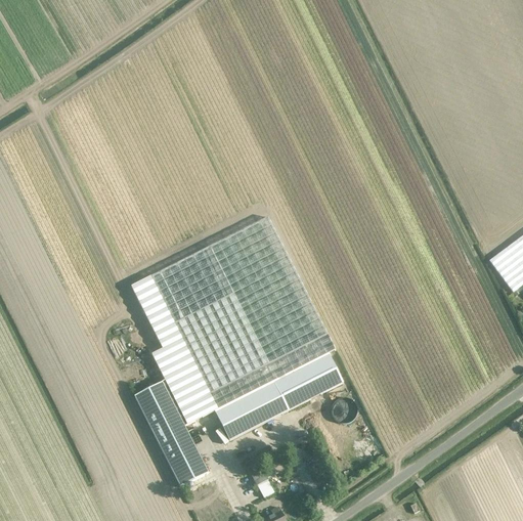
[(270,221),(138,288),(166,342),(149,350),(186,423),(202,416),(213,409),(272,380),(334,348),(270,221)]
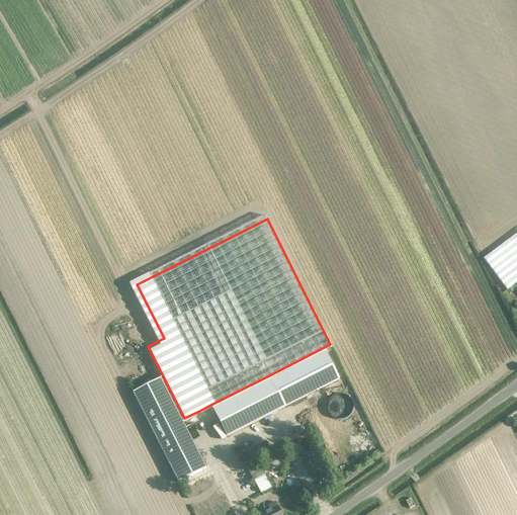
[(506,287),(515,280),(516,278),(516,230),(483,256),(506,287)]
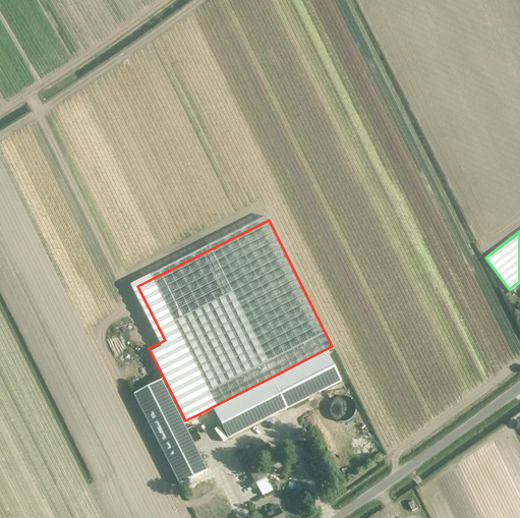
[(132,392),(178,482),(206,469),(160,378),(132,392)]
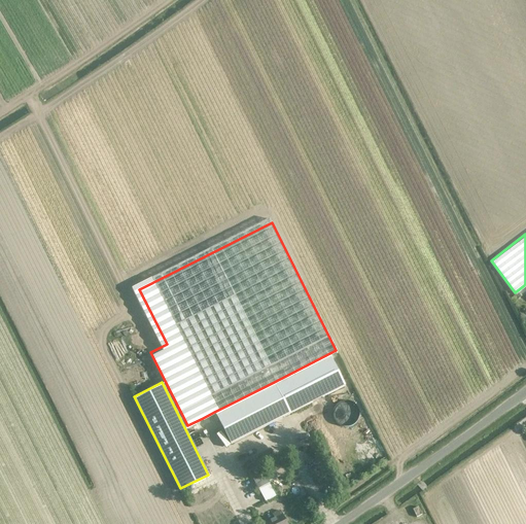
[(274,382),(214,412),(230,442),(288,412),(274,382)]
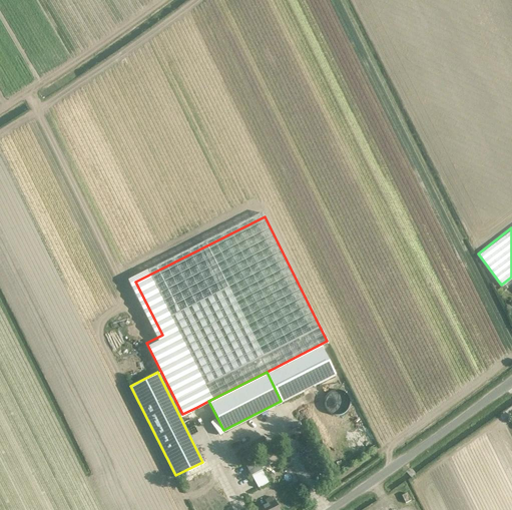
[(329,403),(340,411),(350,398),(337,387),(333,393),(335,395),(329,403)]
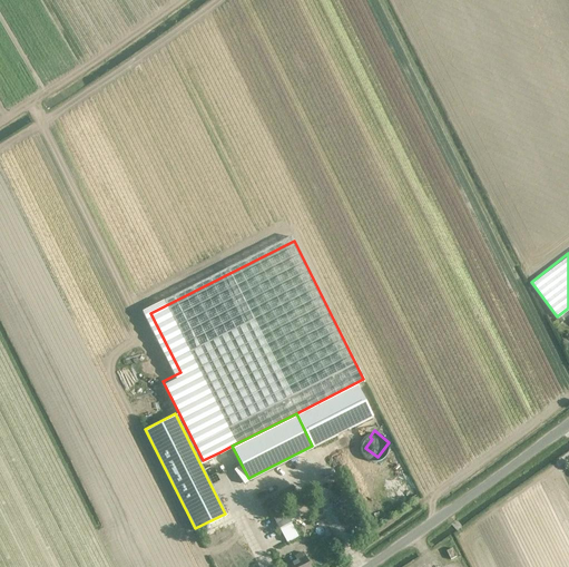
[(283,505),(272,511),(286,539),(297,534),(283,505)]
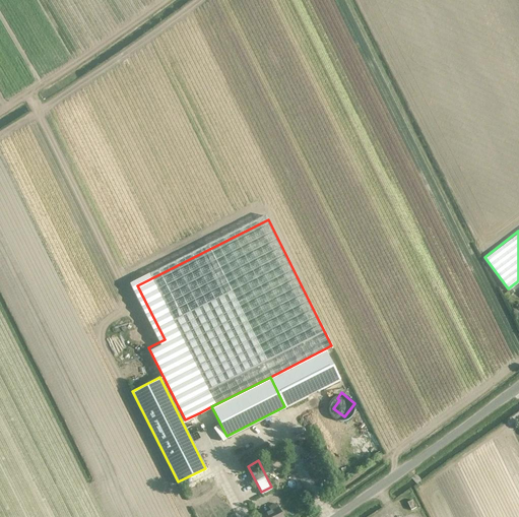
[(406,500),(409,508),(415,505),(411,498),(406,500)]
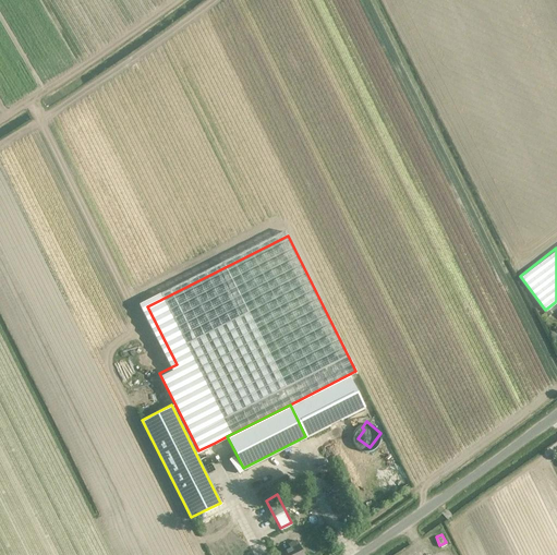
[(277,553),(277,554),(303,554),(295,538),(288,542),(290,546),(277,553)]
